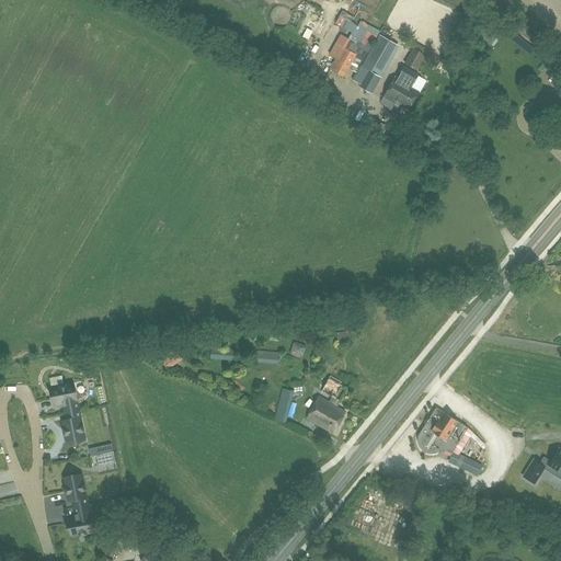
[(464,14),(468,2),(461,0),(433,0),(433,1),(464,14)]
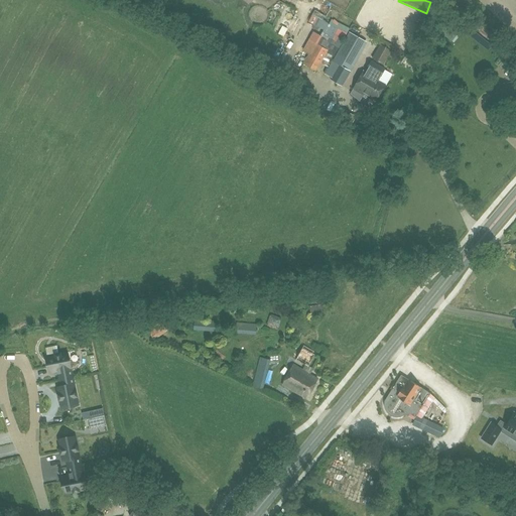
[(312,14),(323,20),(326,15),(314,10),(312,14)]
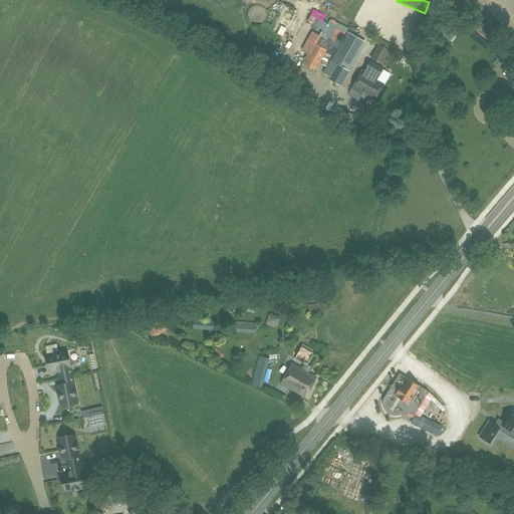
[(439,31),(450,41),(459,30),(448,21),(439,31)]
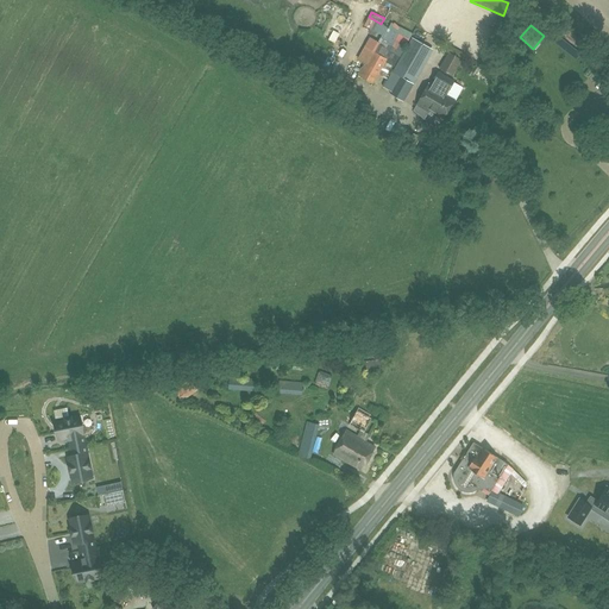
[(374,51),(371,50),(357,75),(374,85),(378,75),(385,79),(407,39),(387,29),(374,51)]
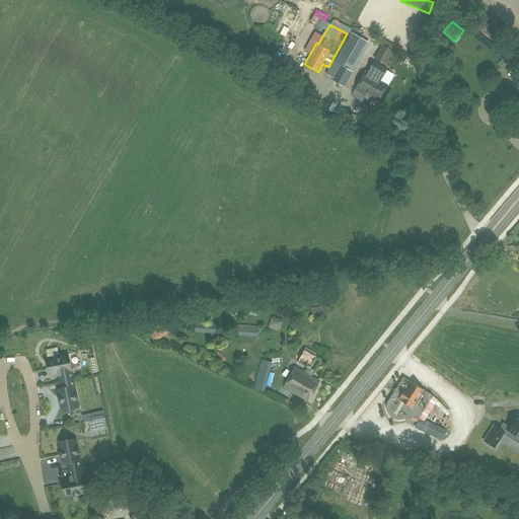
[(286,38),(290,29),(284,26),(280,34),(286,38)]
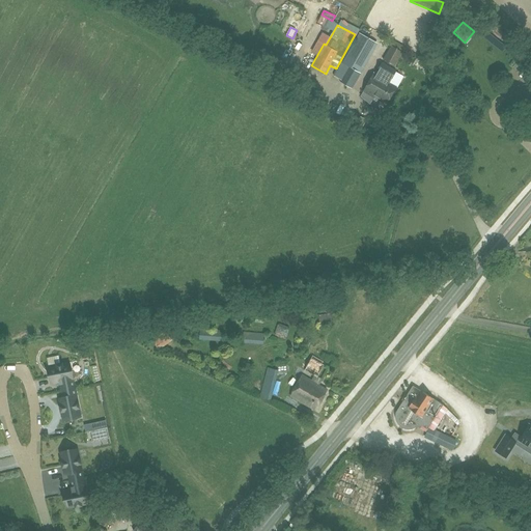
[(352,88),(374,49),(373,49),(376,43),(359,33),(334,76),(341,79),(339,82),(352,88)]
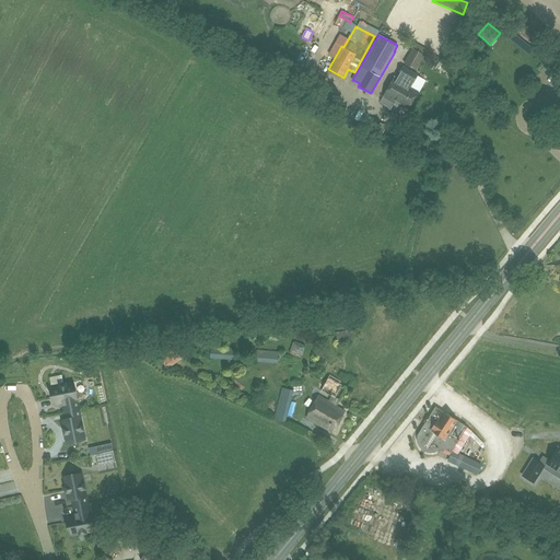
[(411,48),(404,63),(416,71),(426,55),(411,48)]
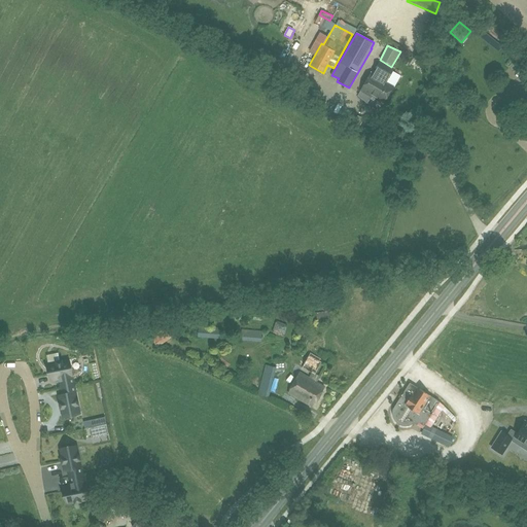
[(384,103),(394,85),(387,81),(393,70),(379,62),(373,73),(371,72),(360,90),(376,99),(377,99),(384,103)]
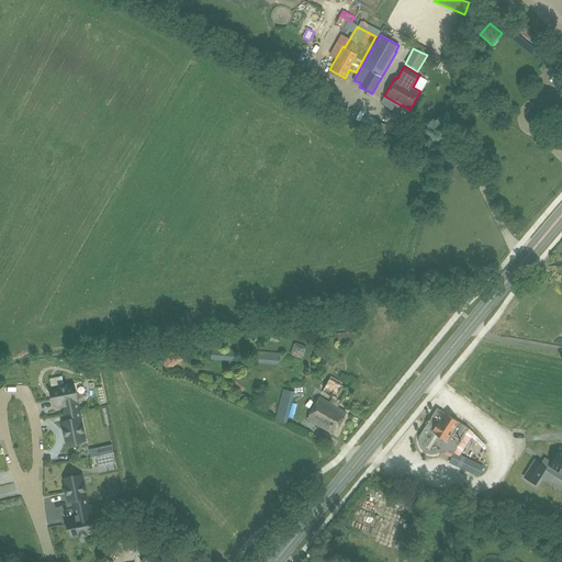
[(382,136),(383,134),(388,126),(381,123),(375,133),(382,136)]
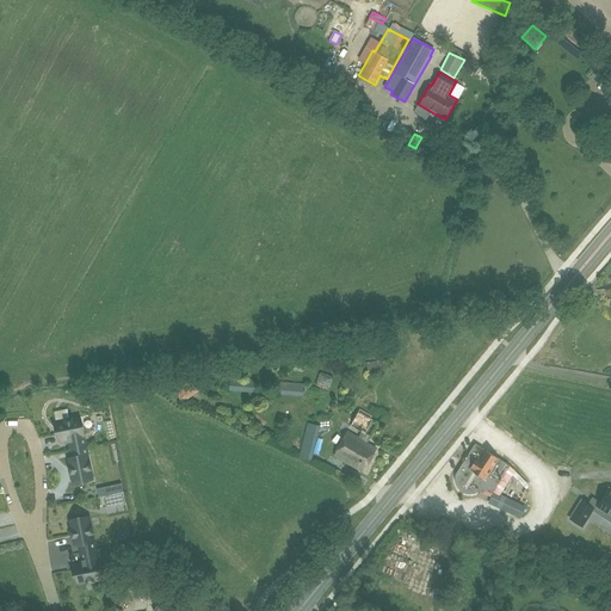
[(380,360),(366,363),(368,374),(382,371),(380,360)]
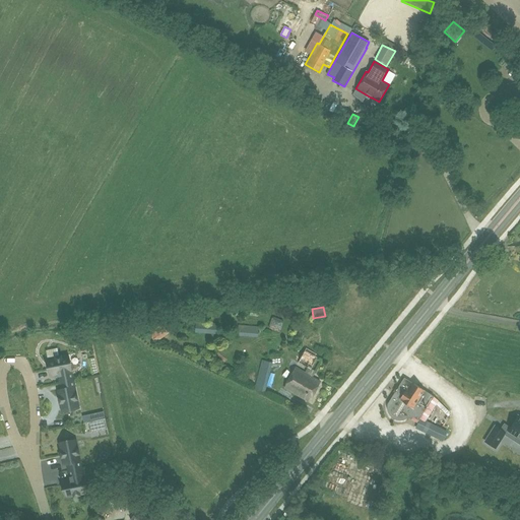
[(283,321),(272,317),(269,328),(280,331),(283,321)]
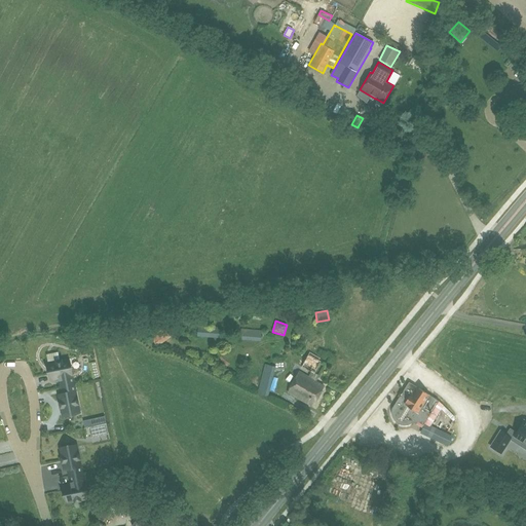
[(218,338),(219,328),(198,326),(197,336),(218,338)]
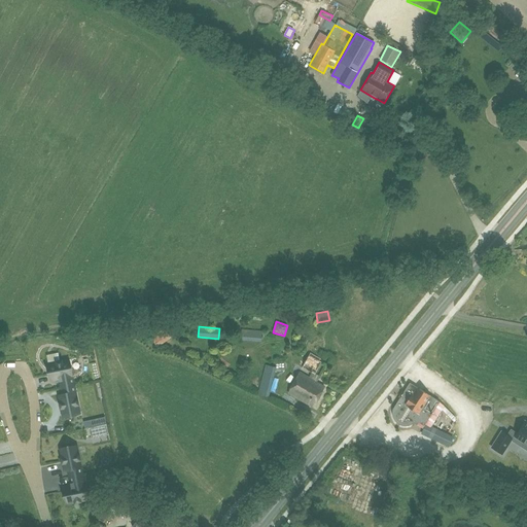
[(171,338),(164,328),(150,338),(157,347),(171,338)]
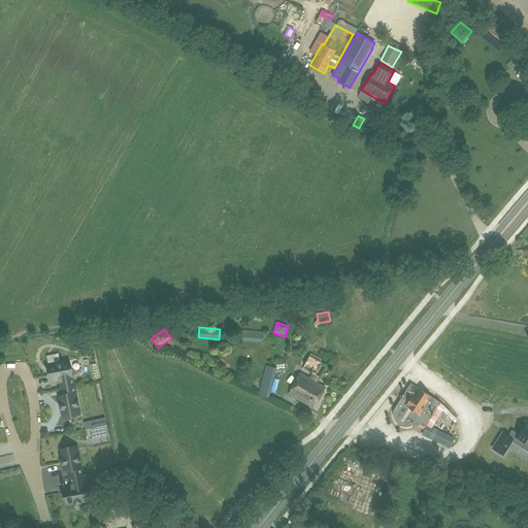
[(262,342),(263,331),(241,330),(241,341),(262,342)]
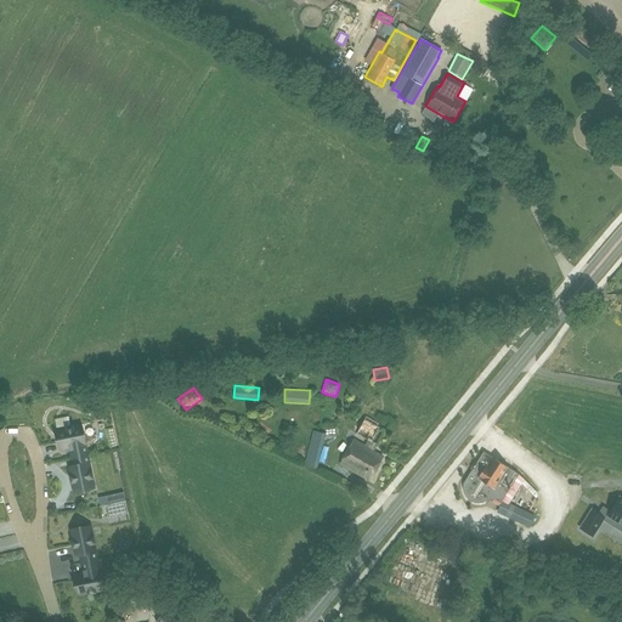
[(372,442),(382,424),(366,416),(356,434),(372,442)]
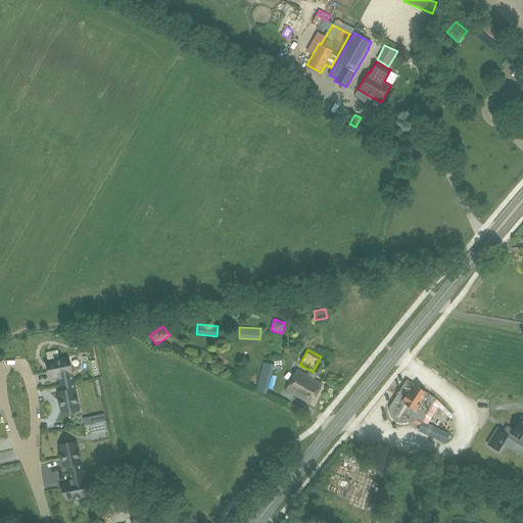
[(50,378),(58,376),(60,385),(74,382),(68,357),(47,362),(50,378)]
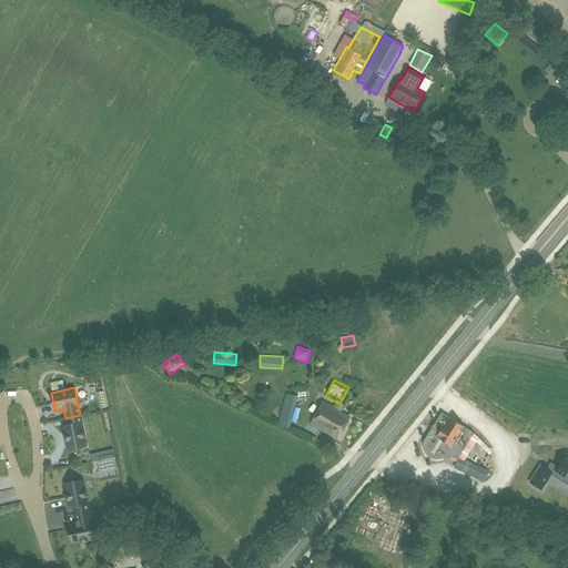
[(286,393),(277,425),(290,428),(298,396),(286,393)]
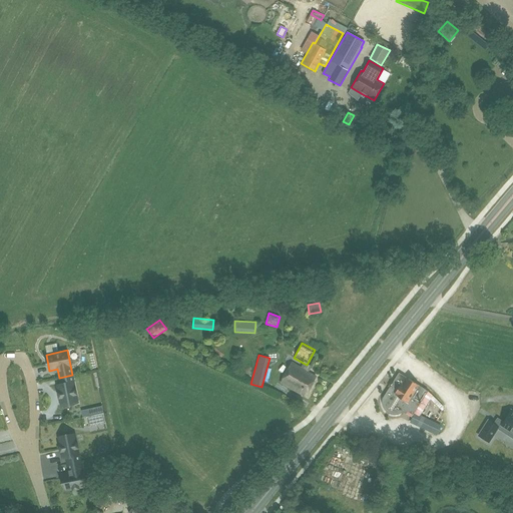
[(316,377),(292,363),(281,383),(305,396),(316,377)]
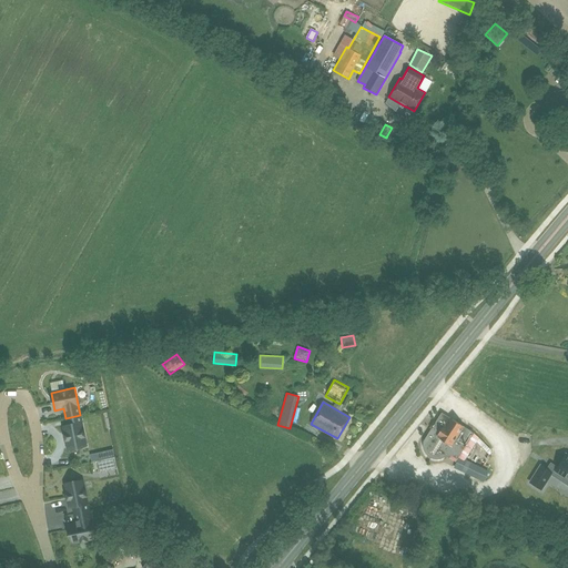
[(424,439),(424,442),(424,444),(424,446),(425,450),(426,453),(427,455),(433,458),(435,458),(437,458),(443,457),(446,455),(448,457),(455,462),(458,456),(459,457),(465,459),(478,437),(474,433),(442,413),(435,423),(434,422),(430,427),(432,428),(424,439)]
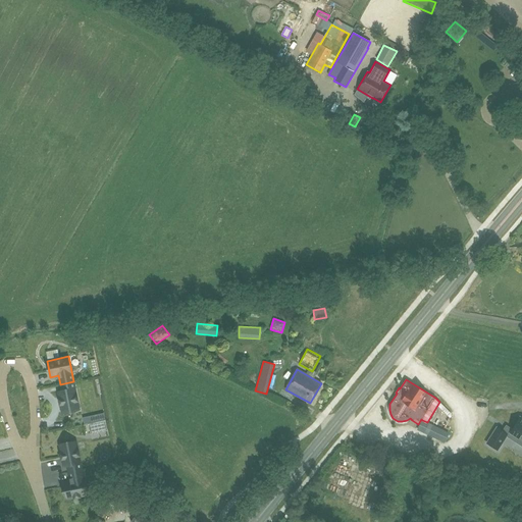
[(73,381),(60,384),(62,392),(58,393),(62,413),(79,410),(73,381)]
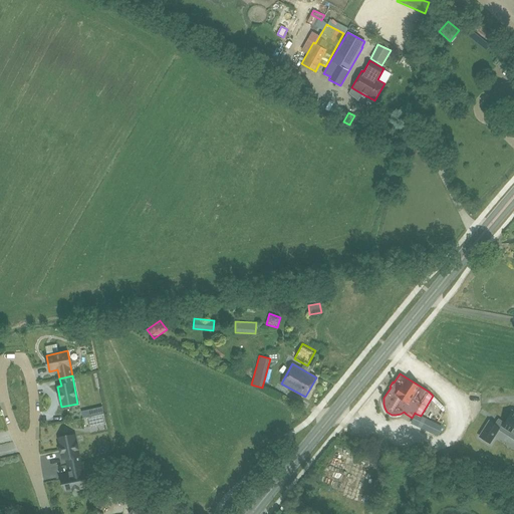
[(478,398),(471,406),(477,410),(483,403),(478,398)]
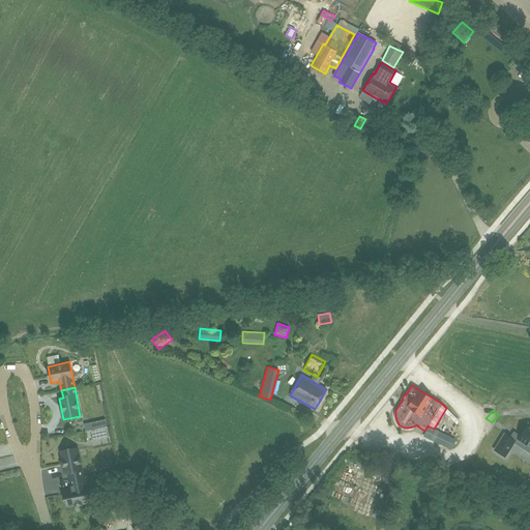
[(107,427),(106,420),(84,424),(86,431),(107,427)]
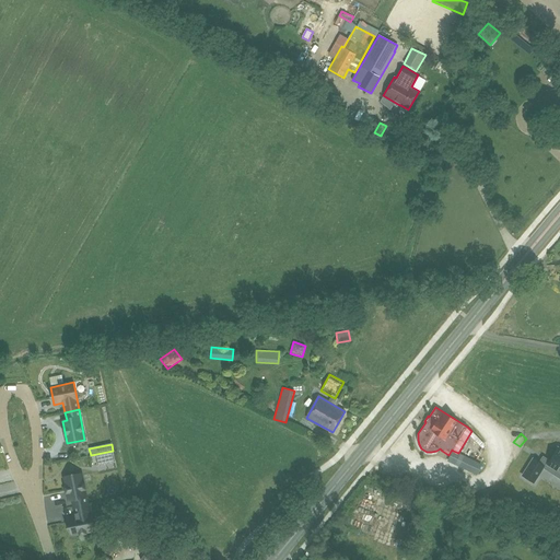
[(533,459),(522,476),(534,482),(544,466),(546,468),(548,465),(557,470),(555,475),(559,478),(559,448),(559,447),(558,447),(557,448),(549,461),(543,457),(539,463),(533,459)]
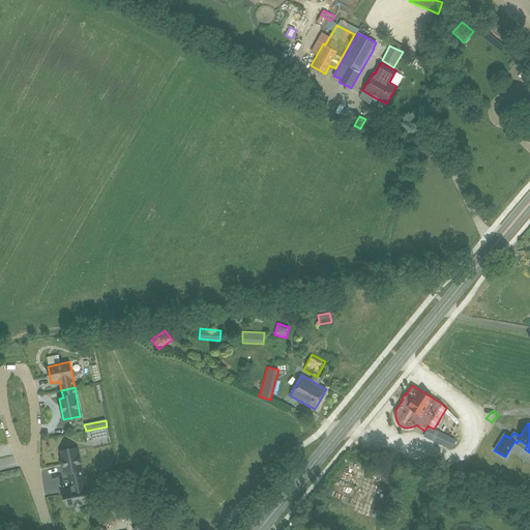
[(434,429),(429,427),(423,437),(450,449),(455,439),(434,429)]
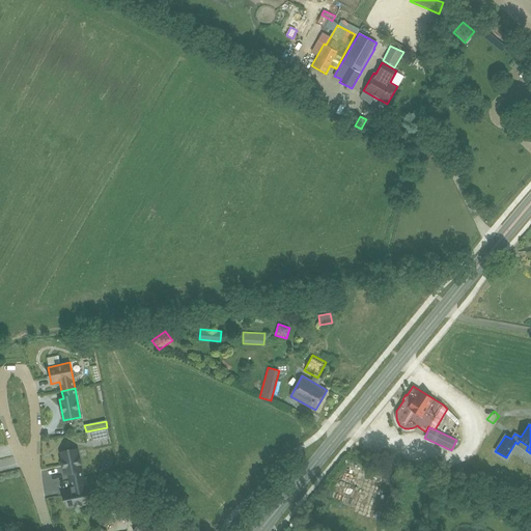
[(90,431),(92,442),(110,439),(108,428),(90,431)]
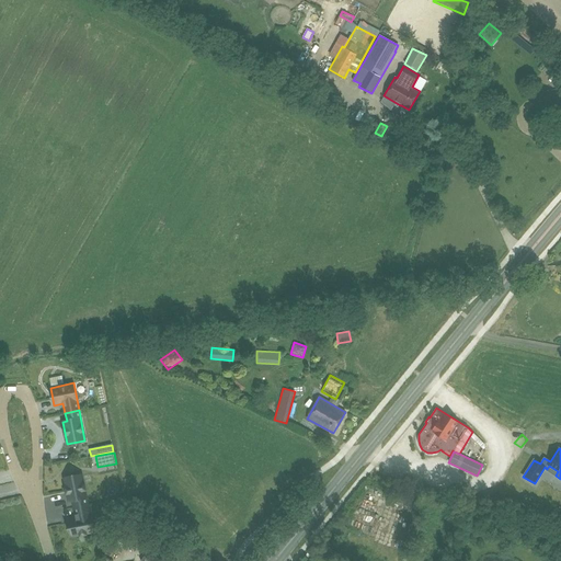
[(81,474),(64,478),(68,501),(71,500),(73,508),(88,505),(81,474)]
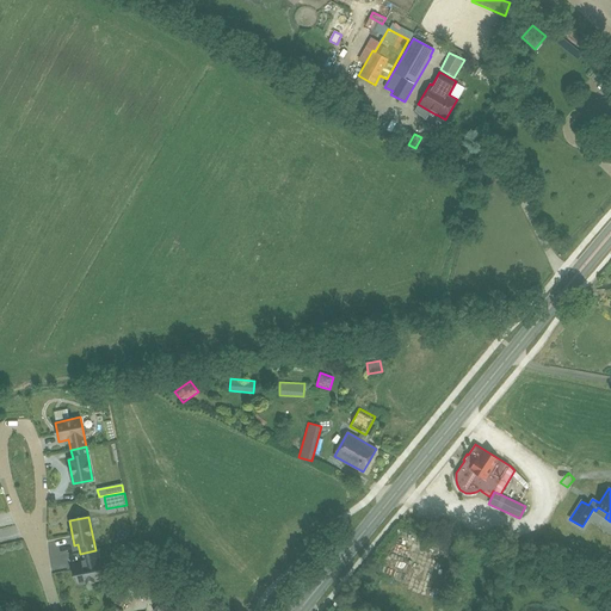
[(102,580),(96,550),(80,554),(82,563),(73,565),(76,585),(102,580)]
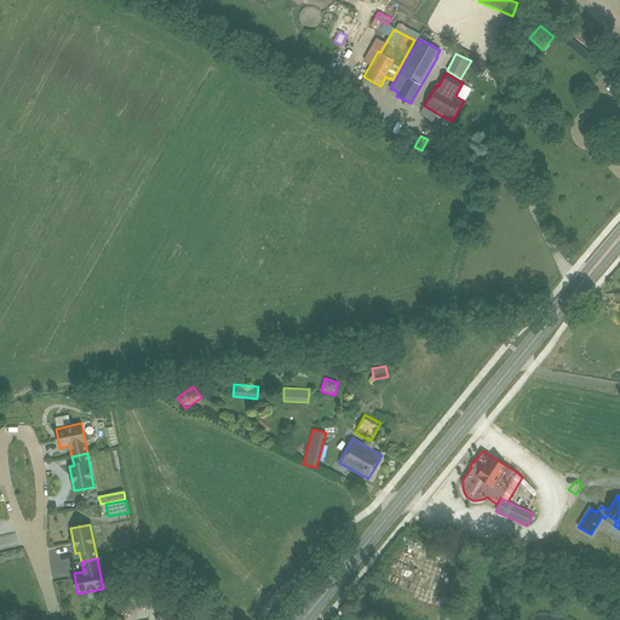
[(178,619),(164,608),(155,619),(156,619),(178,619)]
